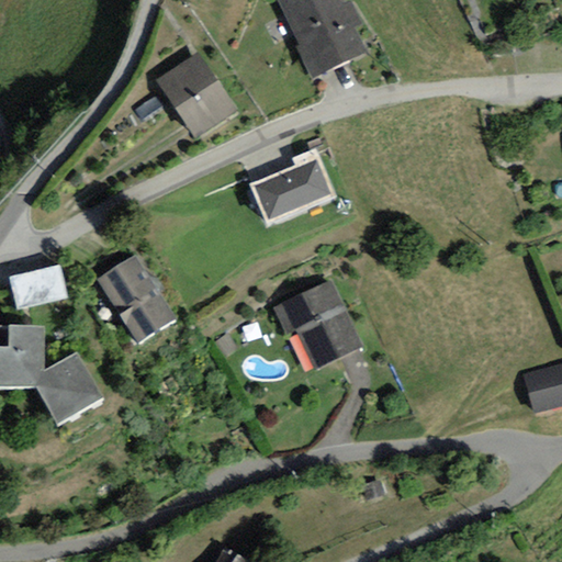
[(340,0),(277,0),(299,46),(295,47),(310,79),(366,53),(355,27),(361,24),(351,1),(343,4),(340,0)]
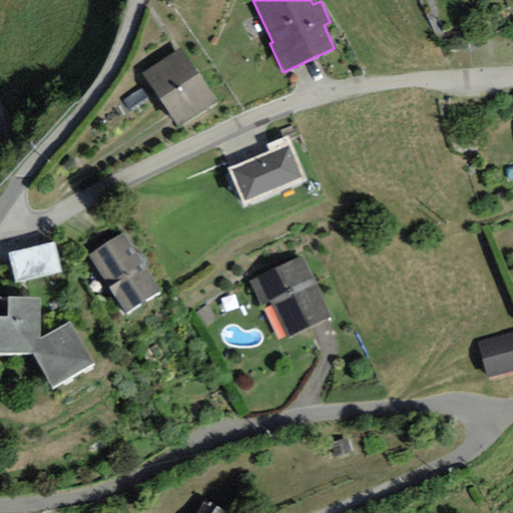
[(182,48),(143,73),(178,128),(217,103),(182,48)]
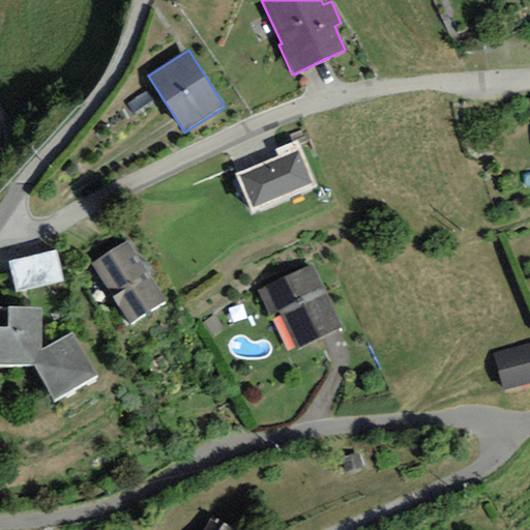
[(278,156),(235,175),(252,213),(317,185),(298,141),(275,150),(278,156)]
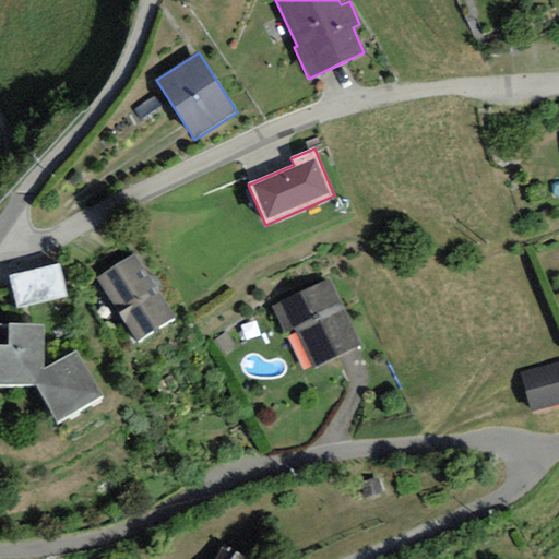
[(134,254),(96,278),(138,342),(175,318),(134,254)]
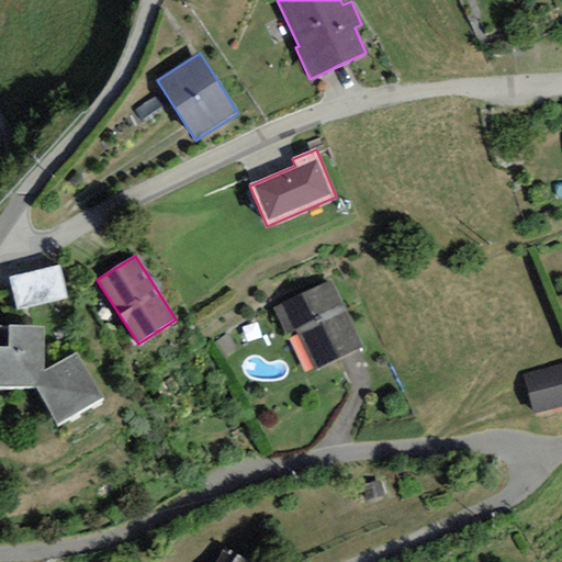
[(60,265),(9,278),(17,311),(69,298),(60,265)]
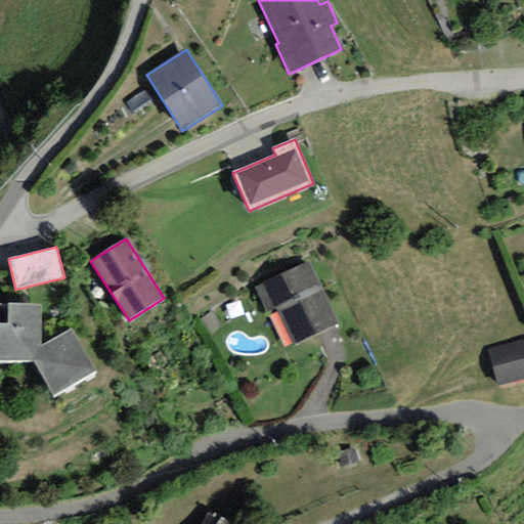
[(308,261),(255,287),(266,311),(276,307),(295,345),(339,323),(308,261)]
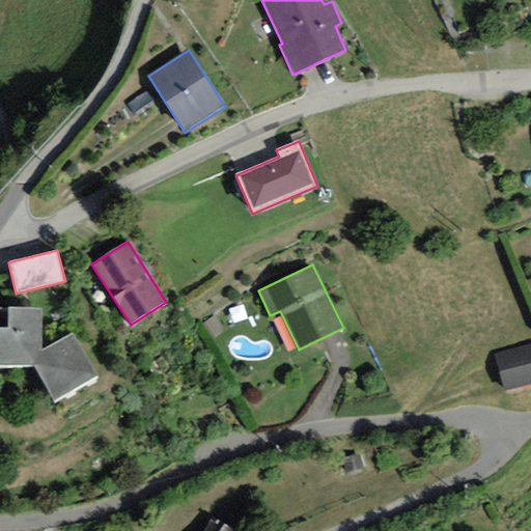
[(42,309),(0,308),(0,365),(33,365),(54,401),(98,375),(73,334),(42,351),(42,309)]
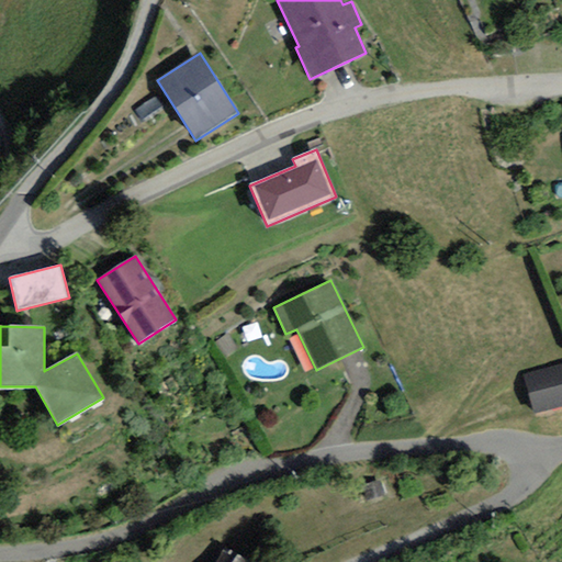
[(561,363),(523,374),(532,414),(561,406),(561,363)]
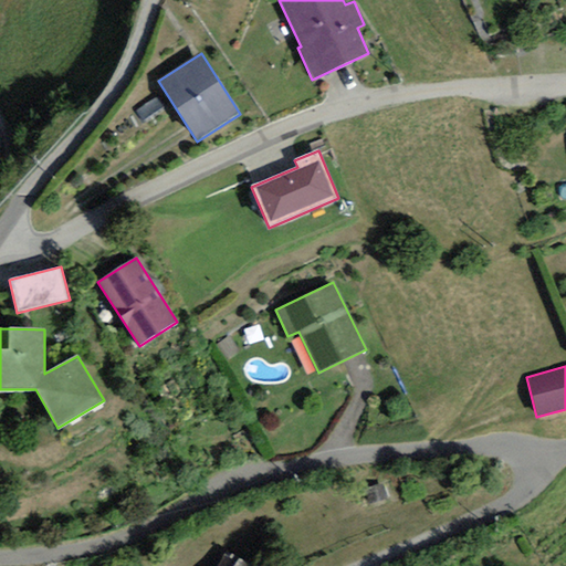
[(249,565),(224,551),(215,565),(249,565)]
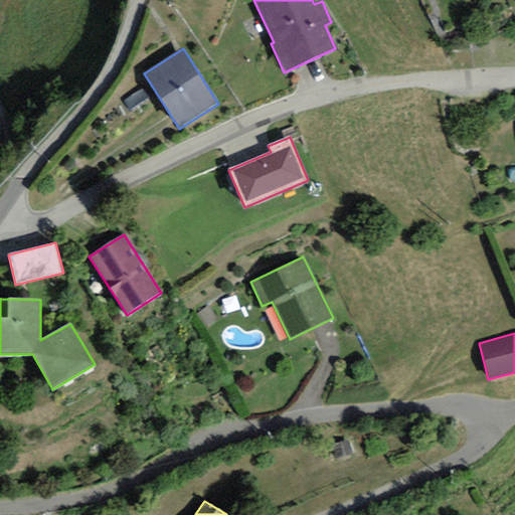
All buildings are outlined.
